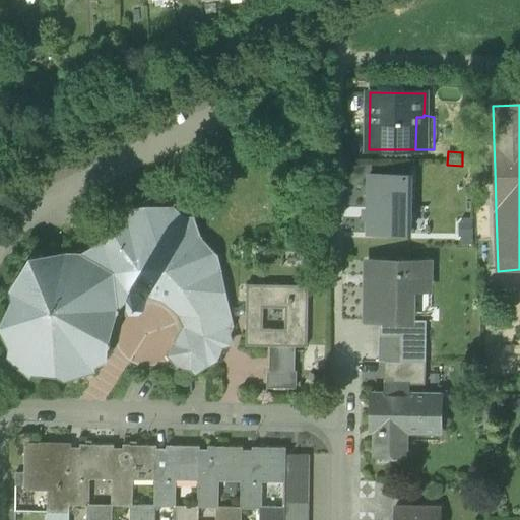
[(368,234),(409,234),(410,175),(370,175),(368,234)]
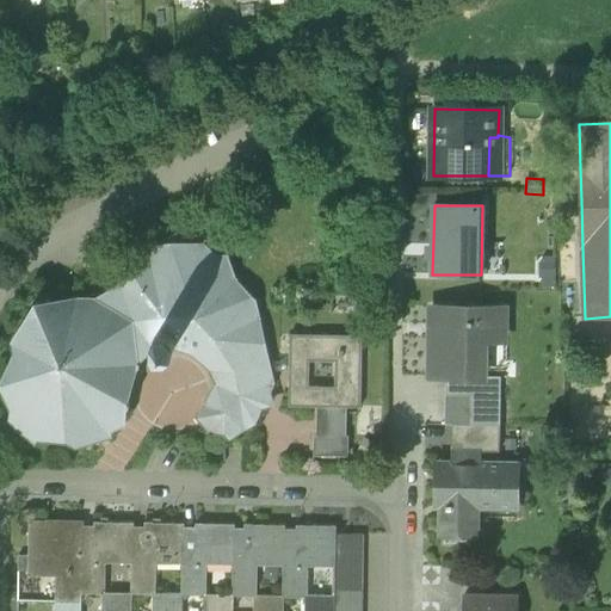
[(224,433),(230,440),(245,430),(244,425),(257,421),(263,407),(271,405),(269,393),(271,387),(272,386),(271,377),(267,375),(264,358),(261,350),(265,344),(259,339),(258,332),(260,328),(255,309),(247,300),(241,304),(228,291),(239,282),(228,270),(228,254),(205,254),(205,245),(172,244),(172,253),(153,253),(147,247),(128,265),(122,265),(121,284),(129,294),(129,304),(113,310),(102,300),(71,301),(71,310),(53,303),(50,297),(47,297),(47,301),(43,302),(37,302),(35,307),(37,309),(37,314),(17,340),(13,340),(14,346),(19,345),(24,346),(2,388),(2,392),(5,393),(6,395),(7,395),(13,407),(11,418),(20,427),(24,424),(38,439),(50,434),(51,432),(54,432),(75,442),(81,439),(86,442),(91,442),(100,438),(98,431),(104,429),(104,431),(121,425),(122,407),(129,407),(130,405),(129,400),(129,384),(139,369),(140,368),(140,364),(137,362),(153,347),(164,359),(174,349),(174,345),(187,350),(193,346),(213,364),(208,368),(216,376),(217,382),(214,394),(215,395),(213,406),(210,405),(210,406),(208,406),(198,419),(208,429),(211,432),(224,433)]
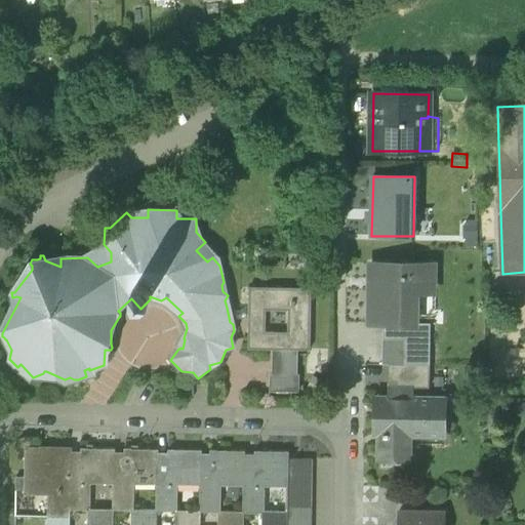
[(465,239),(477,238),(477,226),(463,226),(465,239)]
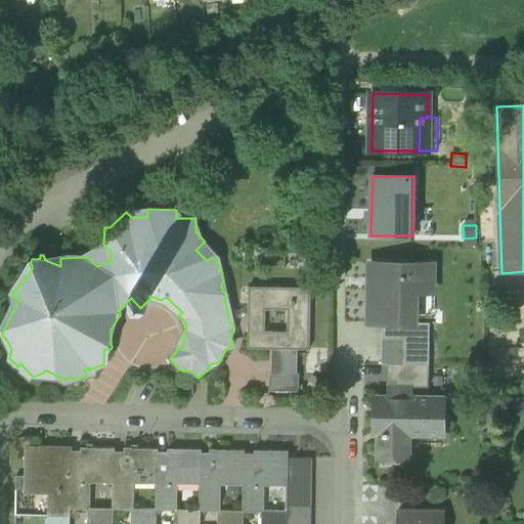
[(382,323),(415,324),(415,323),(416,293),(432,293),(432,265),(370,264),(369,323),(382,323)]
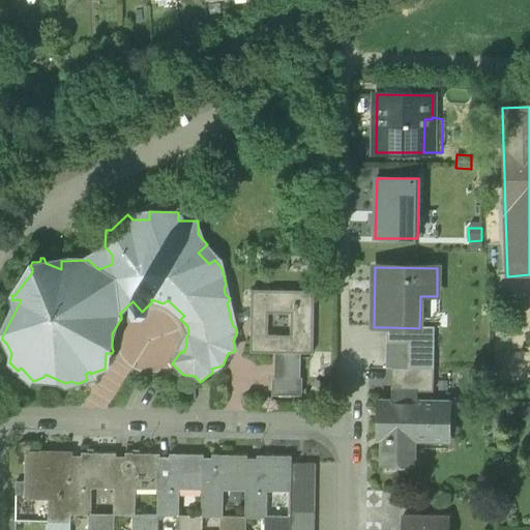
[(300,354),(313,354),(315,292),(252,291),(252,315),(234,315),(229,311),(232,325),(234,321),(252,321),(251,353),(275,353),(300,354)]
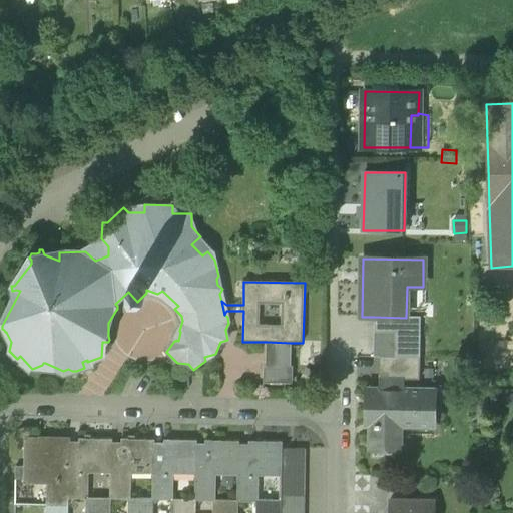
[(374,333),(414,334),(415,317),(406,317),(406,318),(374,317),(374,333)]
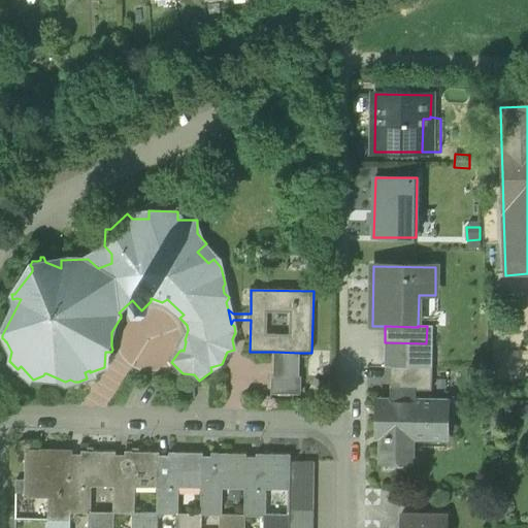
[(385,342),(385,355),(409,356),(409,342),(385,342)]
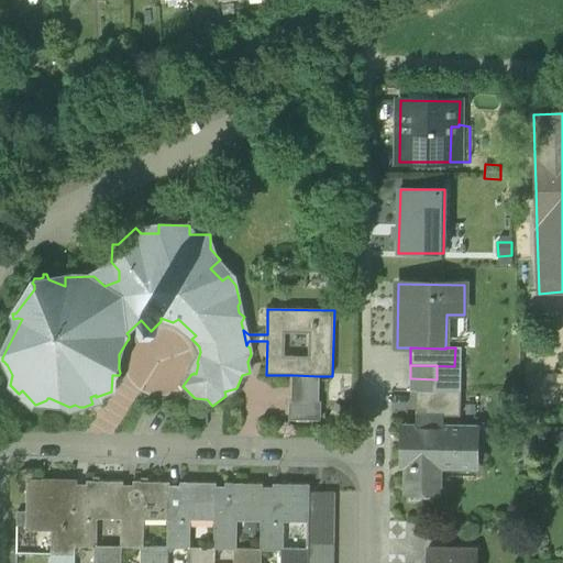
[(437,379),(437,393),(446,393),(461,393),(461,366),(454,366),(437,365),(437,379)]
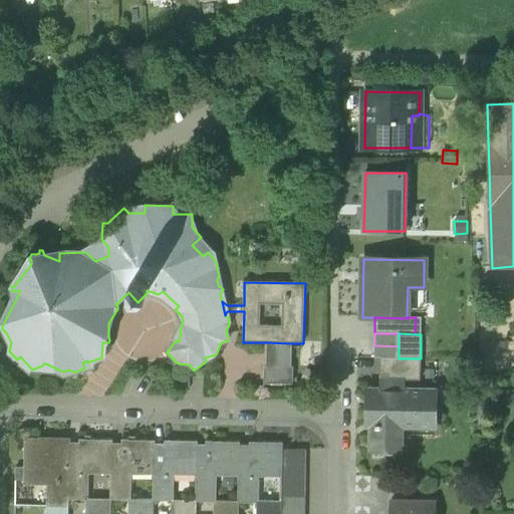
[(267,342),(267,367),(291,367),(291,343),(267,342)]
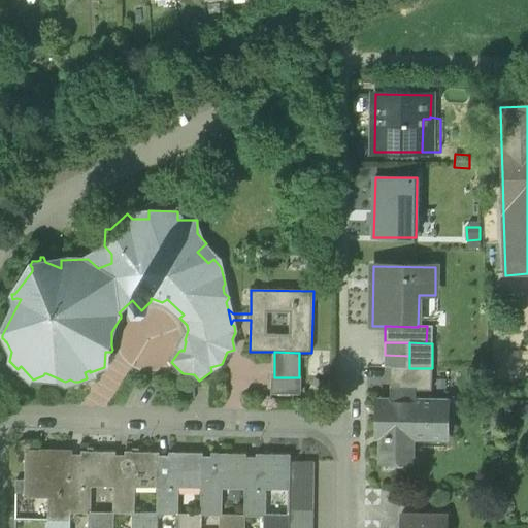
[(385,367),(391,367),(409,368),(409,356),(385,355),(385,367)]
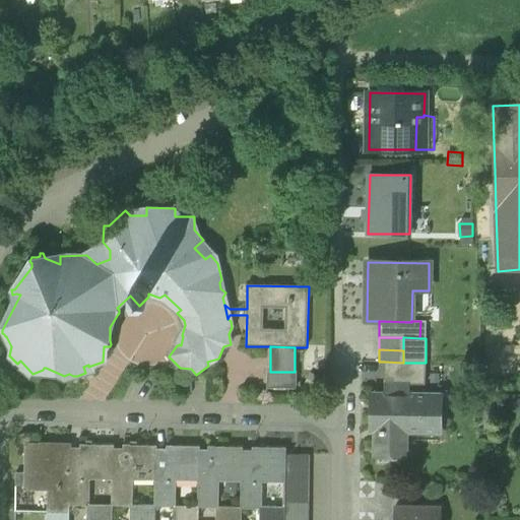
[(412,363),(403,363),(385,362),(385,384),(408,384),(412,384),(412,363)]
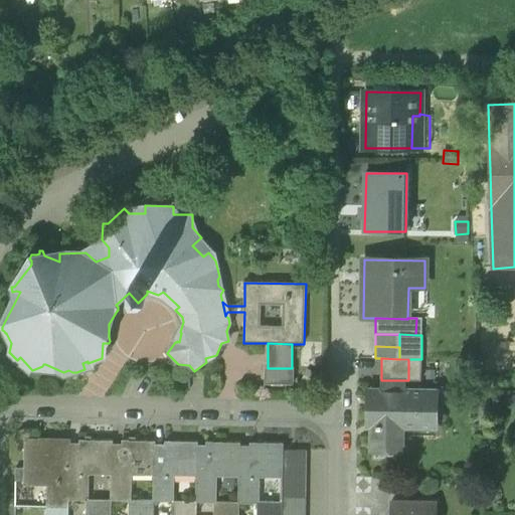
[(421,359),(408,359),(408,380),(420,380),(421,359)]
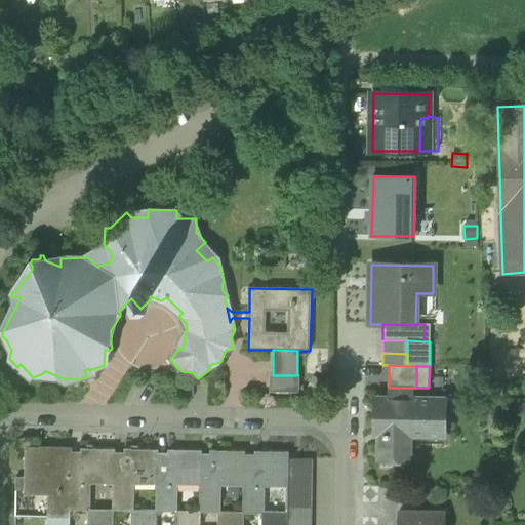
[(299,375),(297,375),(273,375),(271,375),(271,392),(299,392),(299,375)]
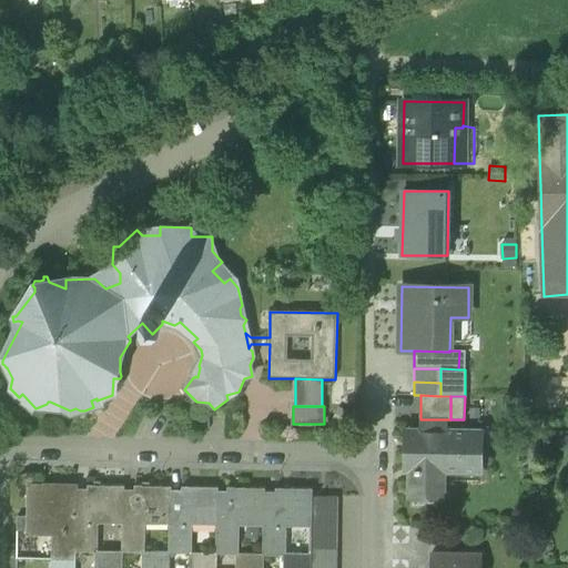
[(421,430),(446,430),(446,419),(421,419),(421,430)]
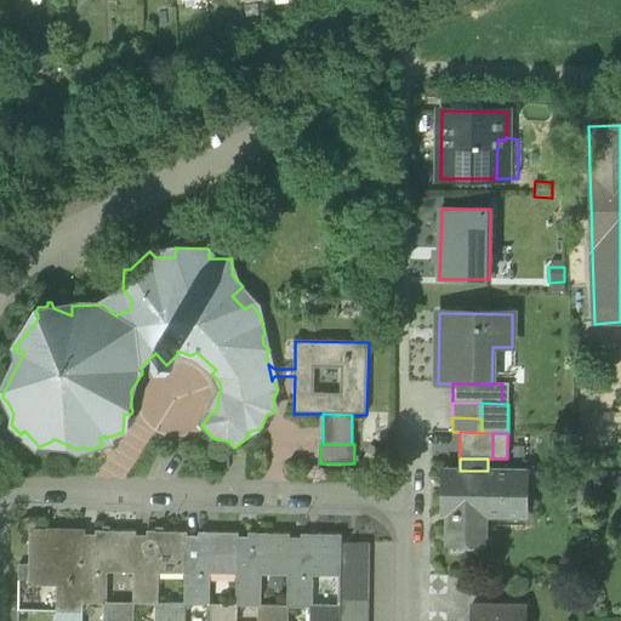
[(445,514),(448,514),(478,514),(485,516),(527,516),(527,472),(488,471),(460,471),(446,471),(445,514)]
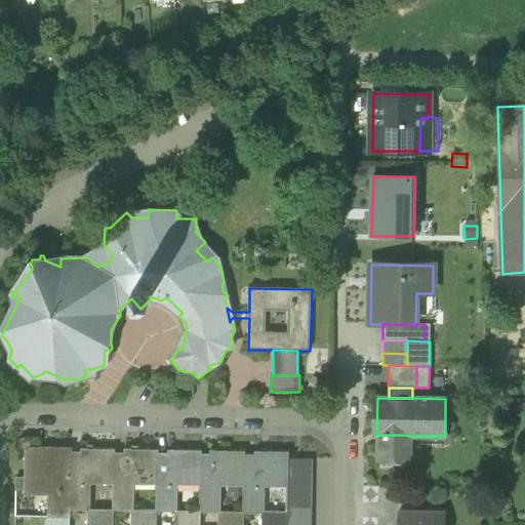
[(403,457),(404,435),(378,435),(378,457),(403,457)]
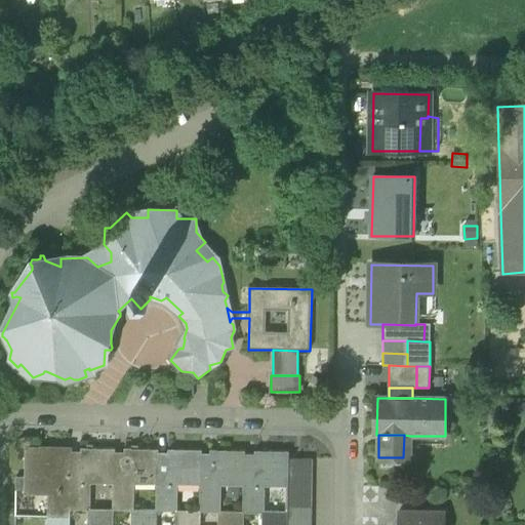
[(70,518),(70,510),(71,457),(58,457),(58,448),(40,447),(40,448),(26,447),(25,490),(48,491),(48,517),(70,518)]
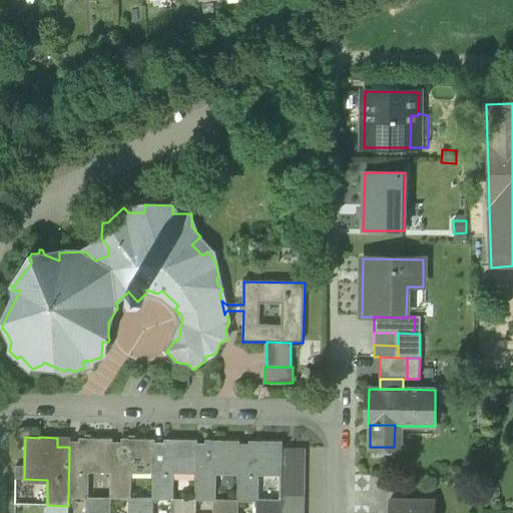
[(88,469),(111,470),(111,443),(111,440),(86,439),(86,438),(79,438),(79,442),(69,442),(69,447),(68,498),(86,498),(88,498),(88,469)]
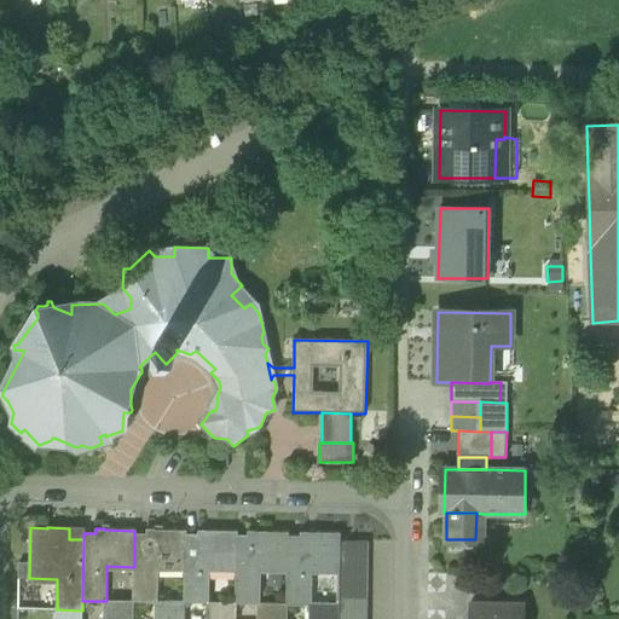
[(158,567),(185,567),(186,534),(186,531),(155,531),(155,530),(146,530),(146,534),(134,534),(134,567),(133,601),(156,602),(158,602),(158,567)]
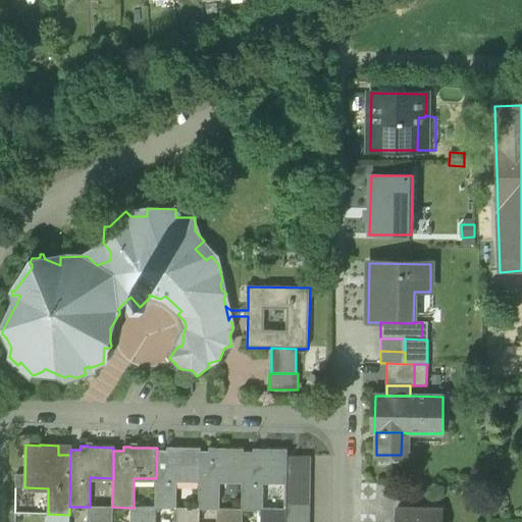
[(176,479),(199,479),(200,452),(200,449),(174,448),(174,447),(167,447),(167,451),(157,451),(156,478),(156,508),(176,508),(176,479)]
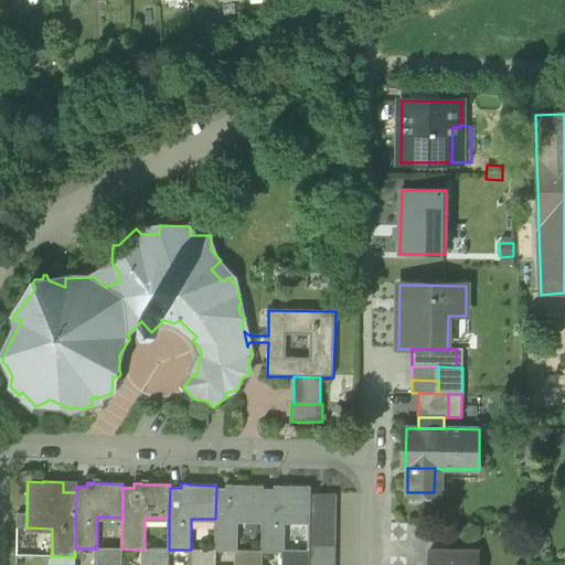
[(238,519),(263,520),(263,490),(263,487),(233,486),(233,484),(226,484),(226,489),(216,489),(215,519),(215,551),(237,551),(238,519)]
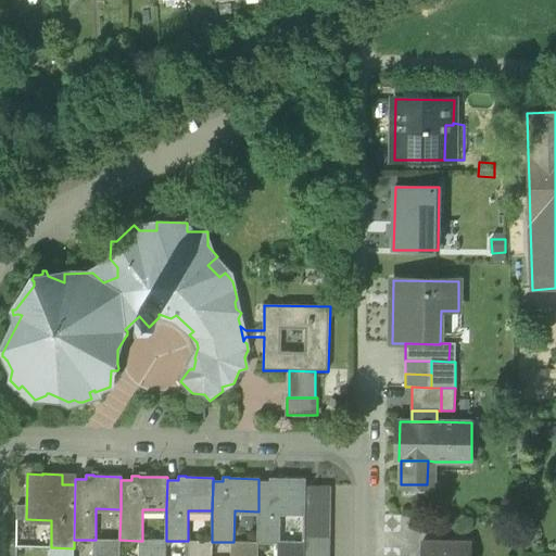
[(270,482),(258,482),(258,512),(257,543),(280,543),(280,512),(305,513),(305,500),(305,487),(305,480),(278,479),(278,478),(270,478),(270,482)]
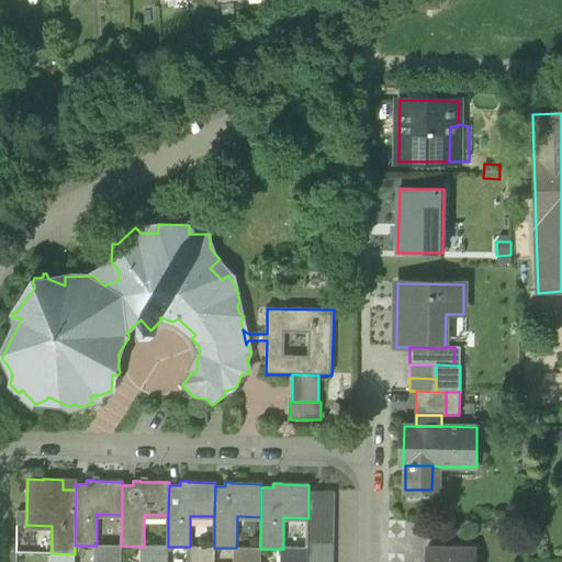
[(308,492),(308,505),(334,506),(334,492),(308,492)]
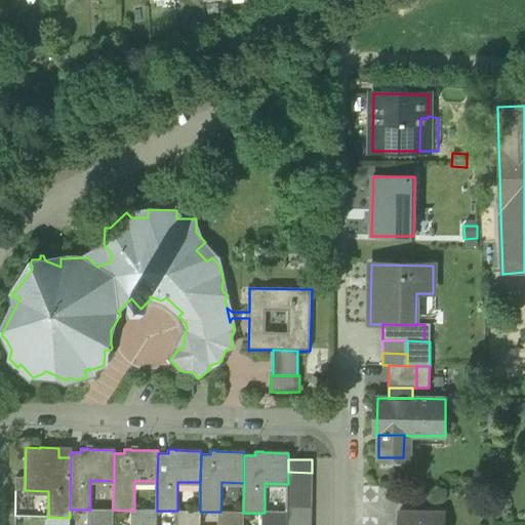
[(312,485),(312,473),(288,472),(288,484),(312,485)]
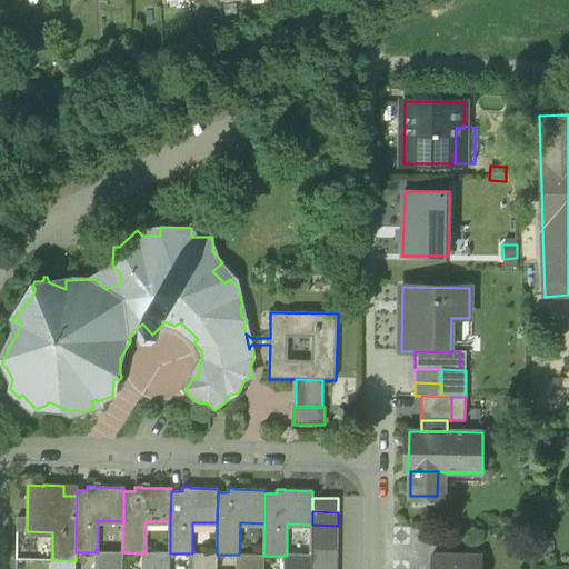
[(338,538),(338,526),(312,525),(312,538),(338,538)]
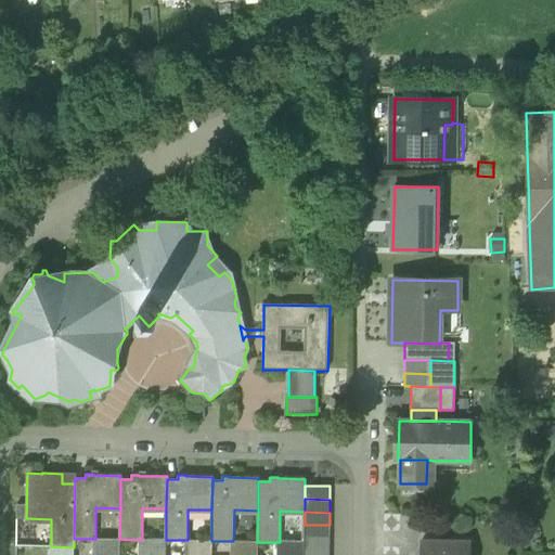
[(328,539),(330,525),(305,525),(304,538),(328,539)]
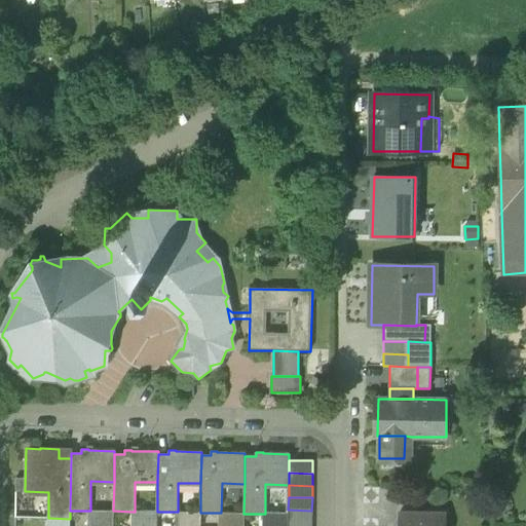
[(311,523),(311,511),(288,510),(288,514),(288,522),(311,523)]
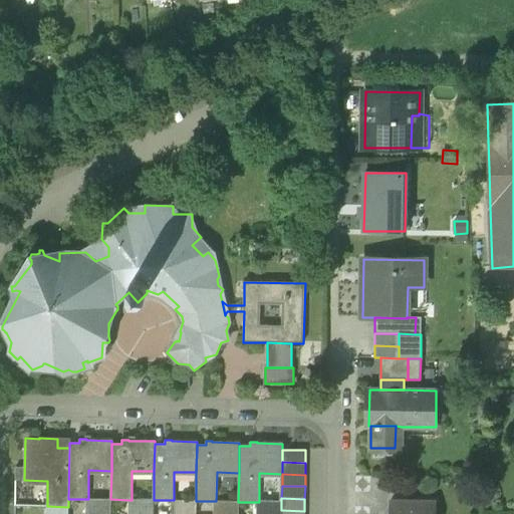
[(86,499),(86,513),(110,513),(110,499),(88,499),(86,499)]
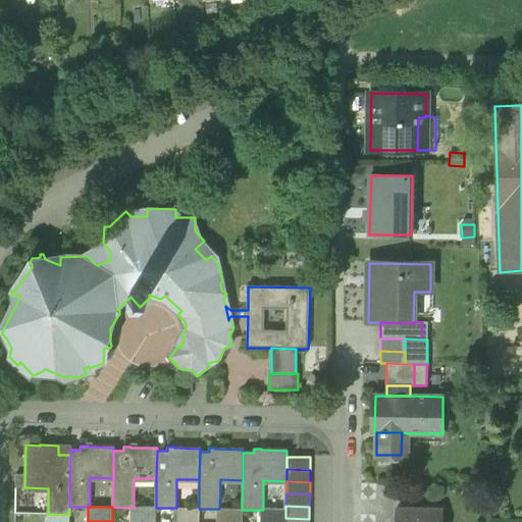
[(132,508),(131,521),(155,521),(156,508),(134,508),(132,508)]
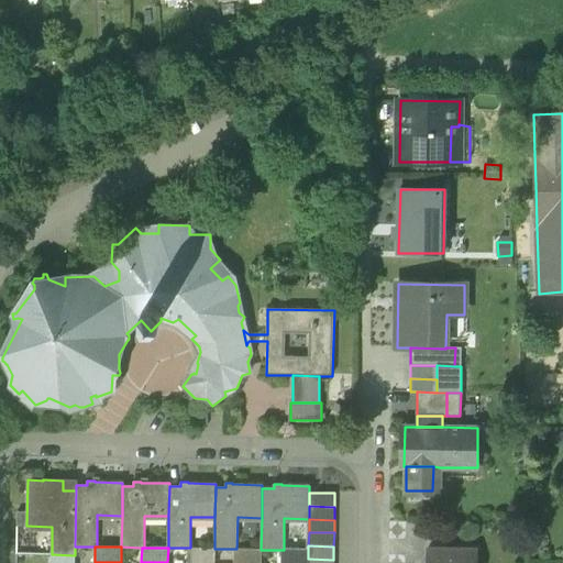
[(213,562),(214,549),(192,548),(191,562),(213,562)]
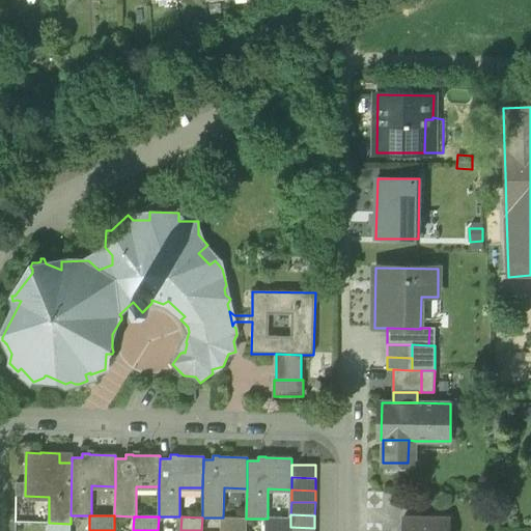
[(224,530),(246,530),(246,519),(225,518),(224,530)]
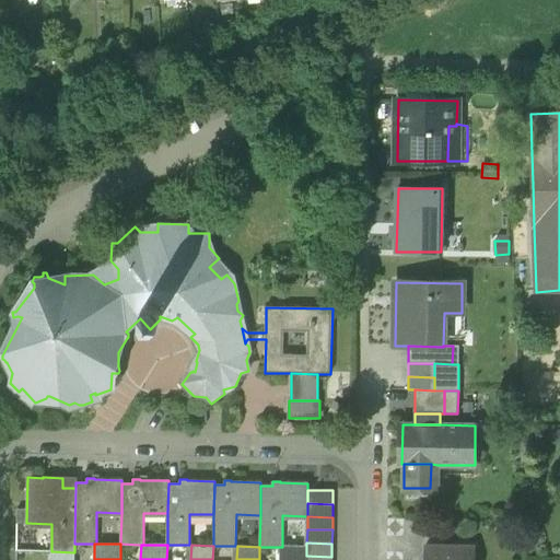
[(282,559),(306,559),(306,556),(306,547),(283,547),(282,559)]
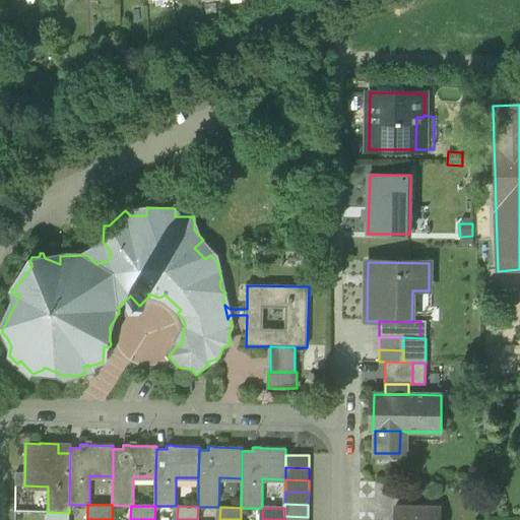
[(441,519),(441,509),(394,508),(393,519),(441,519)]
